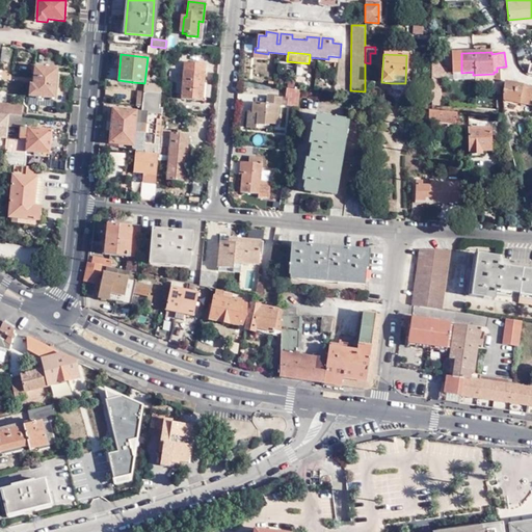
[(340,57),(328,56),(328,59),(327,63),(339,64),(340,57)]
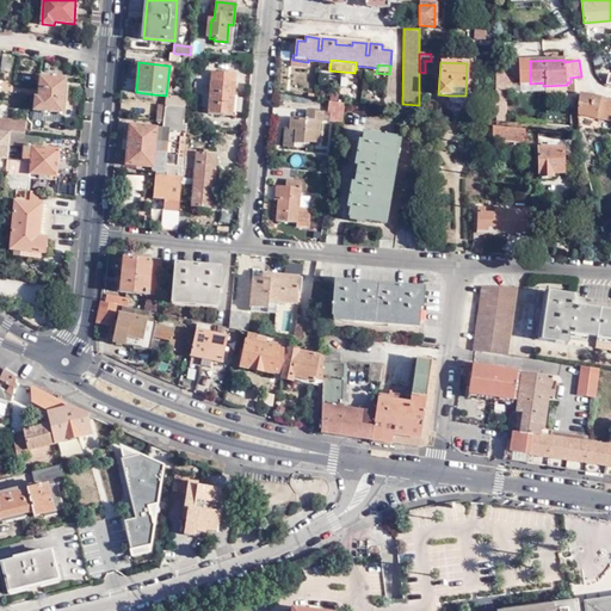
[(500,67),(497,85),(501,86),(510,88),(512,75),(506,74),(507,68),(500,67)]
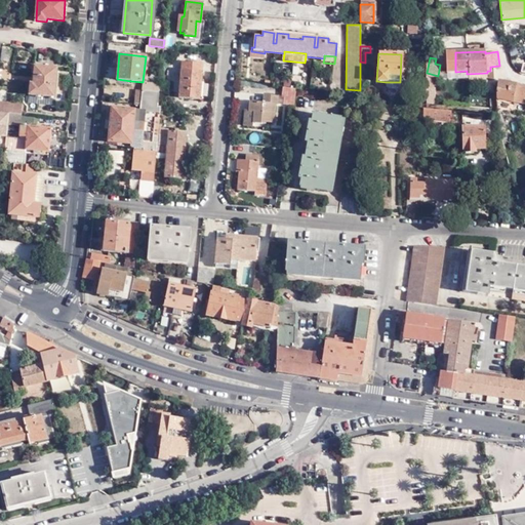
[(203,64),(183,62),(179,97),(198,99),(199,81),(201,81),(203,64)]
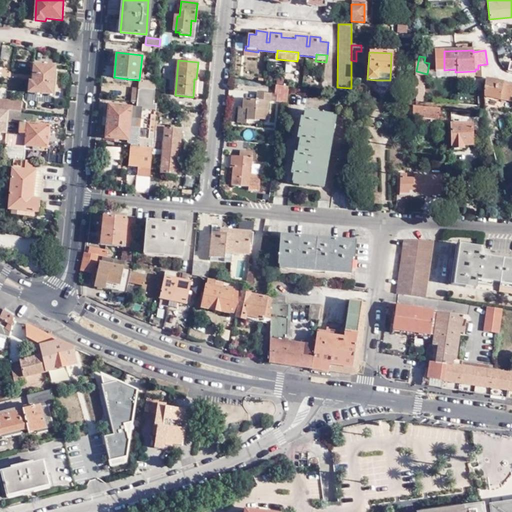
[(28,93),(52,95),(55,67),(33,65),(32,82),(29,82),(28,93)]
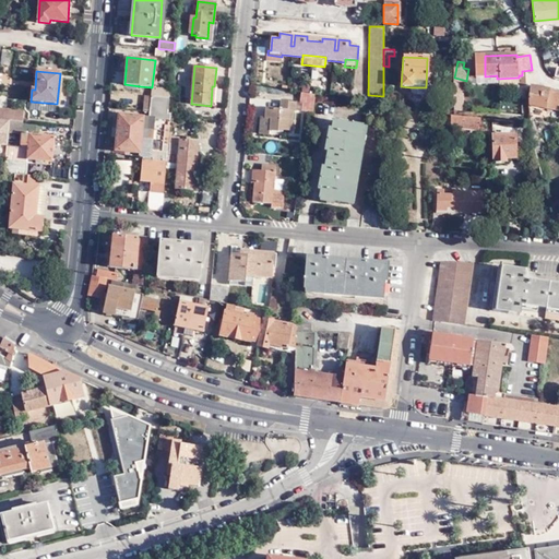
[(156,87),(152,87),(151,96),(169,98),(170,88),(156,87)]
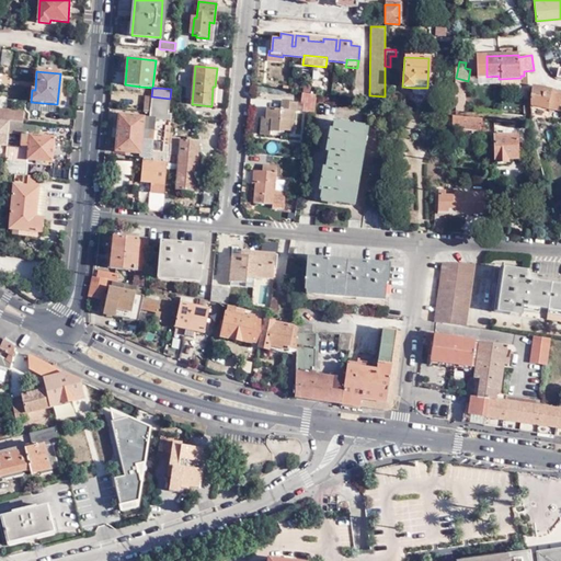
[(560,91),(554,91),(534,89),(533,113),(545,115),(549,109),(560,110),(560,91)]
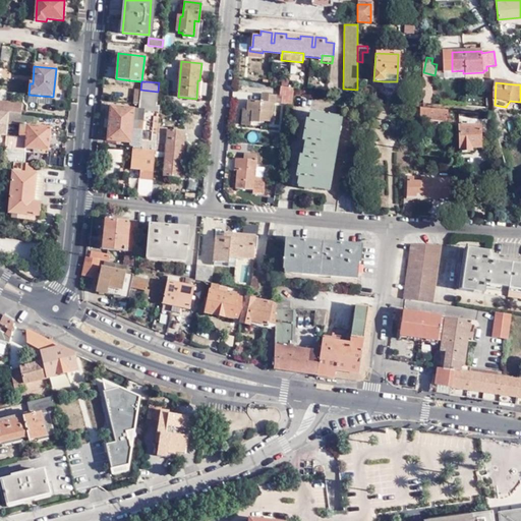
[(421,83),(422,100),(437,102),(436,92),(430,92),(429,83),(428,83),(421,83)]
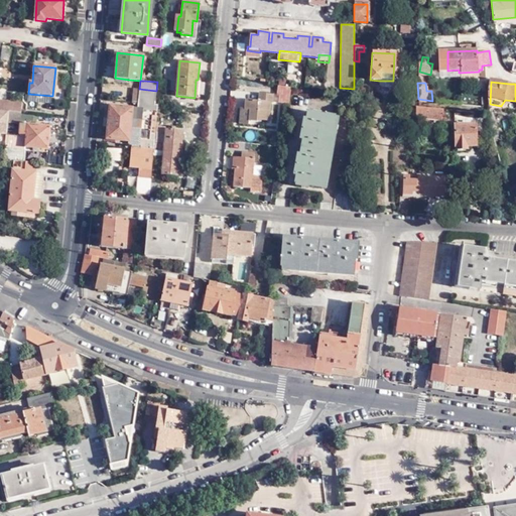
[(291,88),(278,86),(276,94),(290,96),(291,88)]
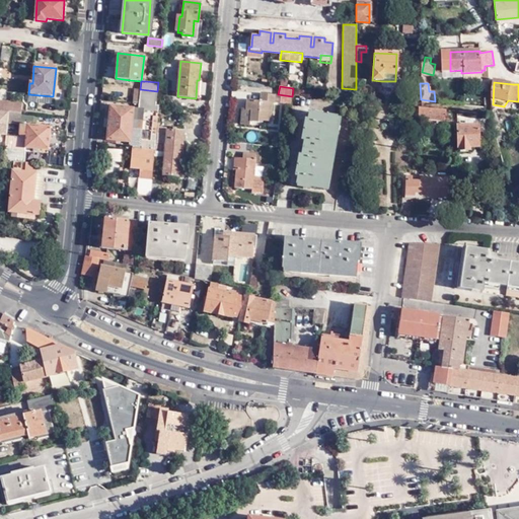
[(156,104),(157,91),(140,89),(139,102),(156,104)]
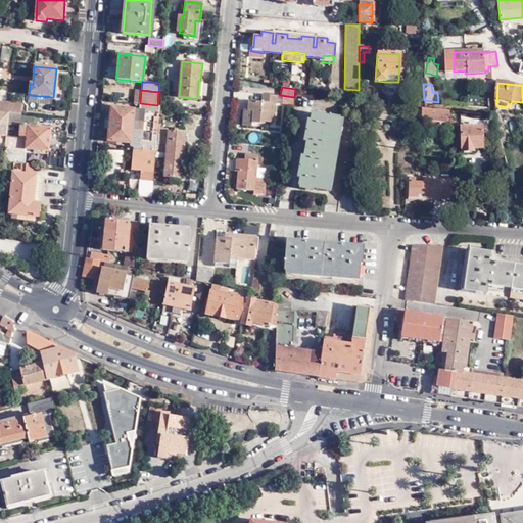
[(248,101),(247,111),(243,110),(242,126),(251,127),(251,123),(264,124),(264,121),(273,122),(275,104),(277,104),(277,95),(263,94),(262,102),(248,101)]
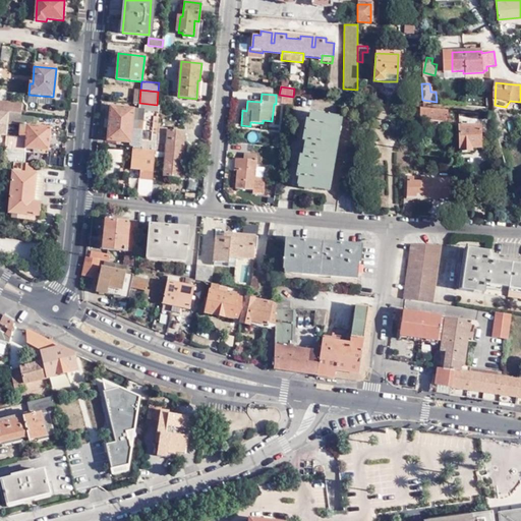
[(52,105),(53,97),(29,95),(29,102),(52,105)]
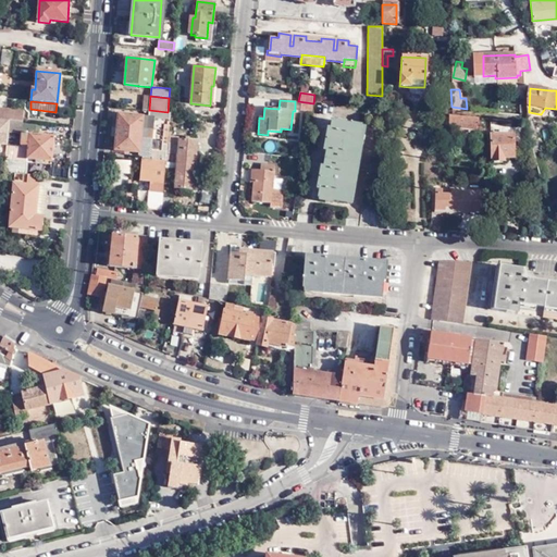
[(23,110),(4,109),(3,120),(8,120),(22,122),(23,110)]
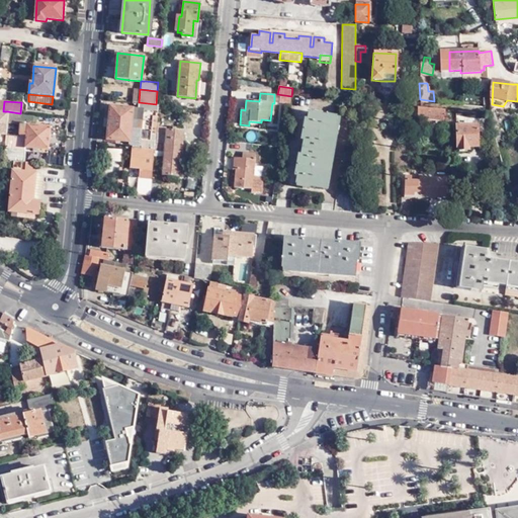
[(156,104),(139,102),(138,109),(110,106),(106,140),(128,141),(128,147),(132,147),(150,149),(154,113),(157,113),(158,105),(158,104),(156,104)]
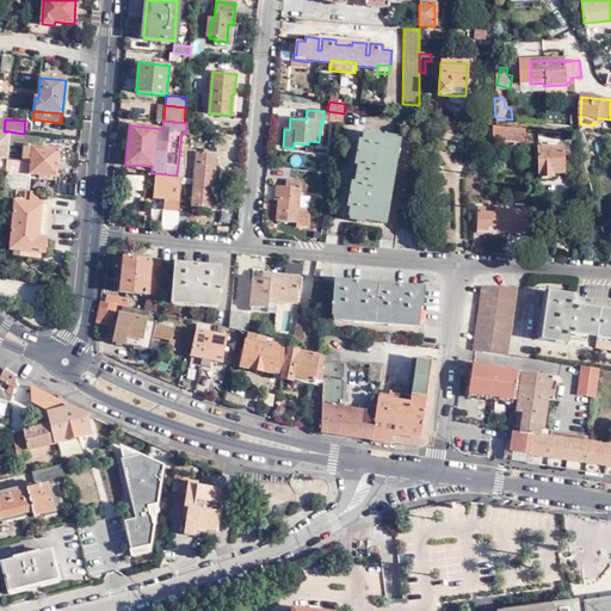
[(525,128),(494,124),(493,139),(523,141),(525,128)]
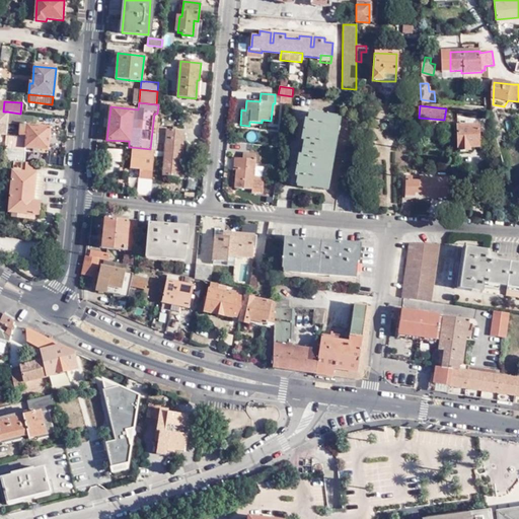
[(106,140),(110,106),(105,106),(102,139),(106,140)]
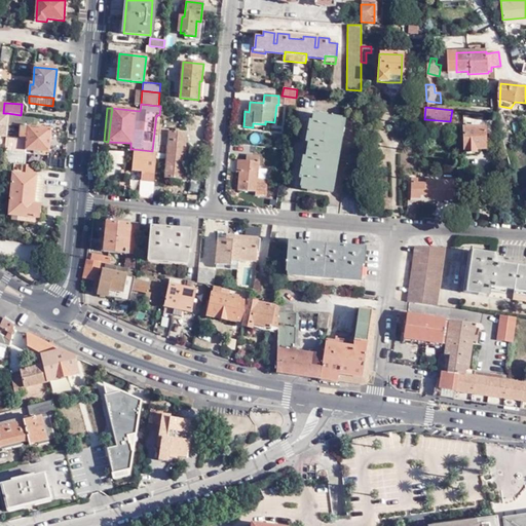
[(22,115),(21,115),(7,113),(6,125),(20,126),(22,125),(22,115)]
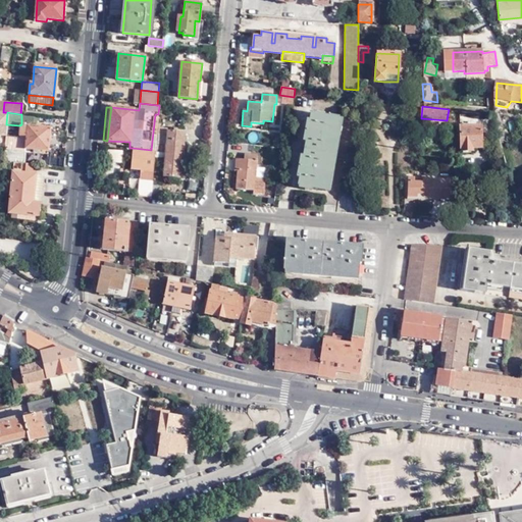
[(338,117),(311,113),(299,187),(326,192),(338,117)]
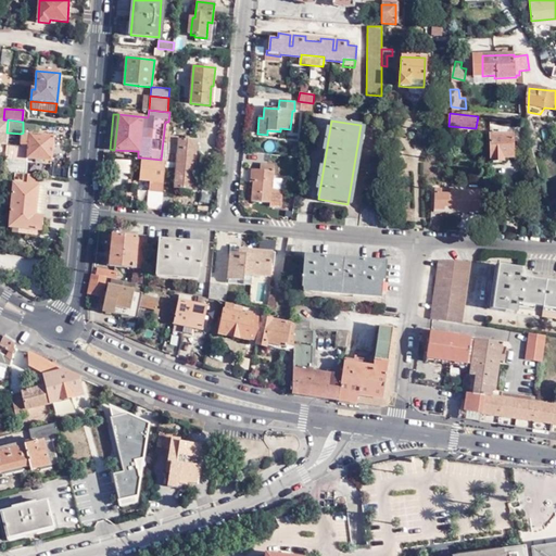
[(536,140),(533,127),(527,128),(529,137),(531,142),(536,140)]
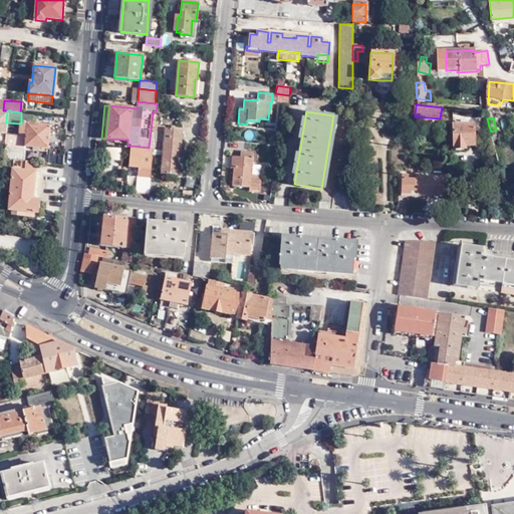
[(477,118),(453,120),(454,149),(465,149),(465,146),(478,146),(477,118)]
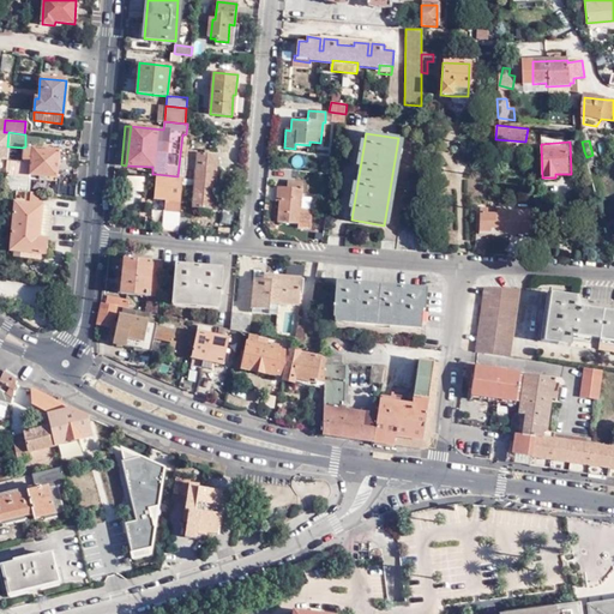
[(29,175),(49,178),(56,178),(59,151),(25,146),(23,148),(22,161),(30,161),(29,175)]
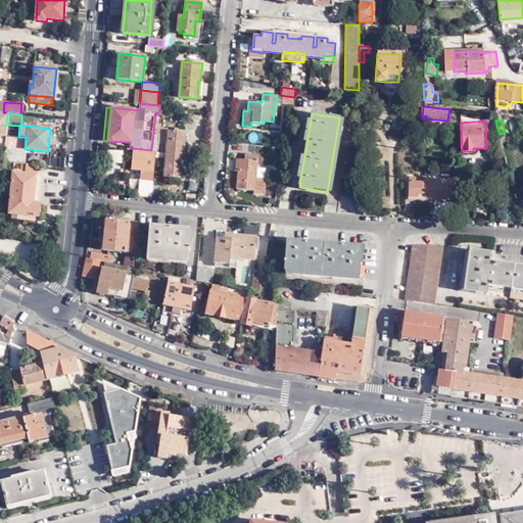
[(167,144),(168,130),(157,129),(155,144),(167,145),(167,144)]
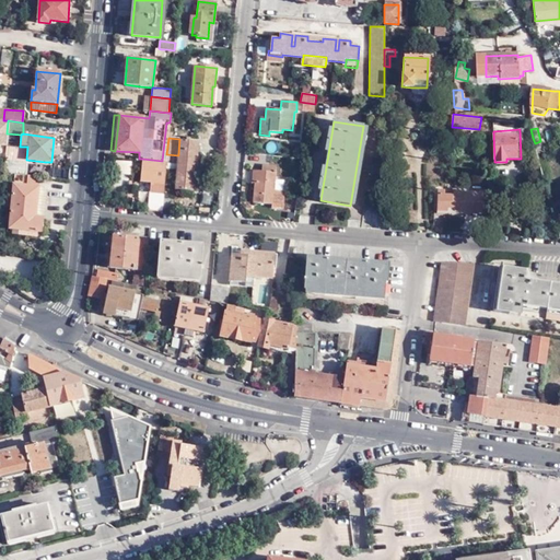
[(198,140),(179,139),(178,154),(178,155),(174,188),(194,189),(198,140)]
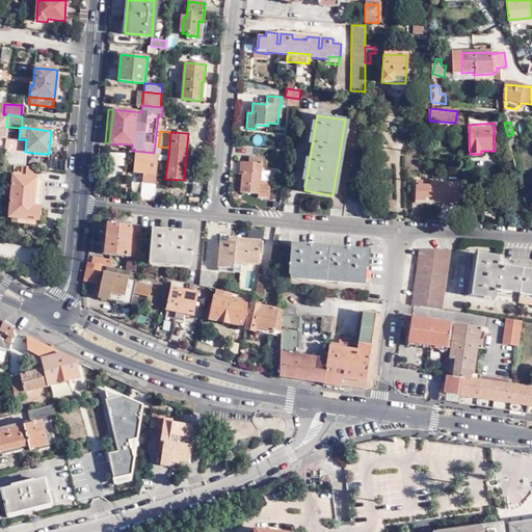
[(154,153),(135,151),(133,171),(133,174),(144,175),(143,184),(155,185),(156,173),(158,153),(154,153)]
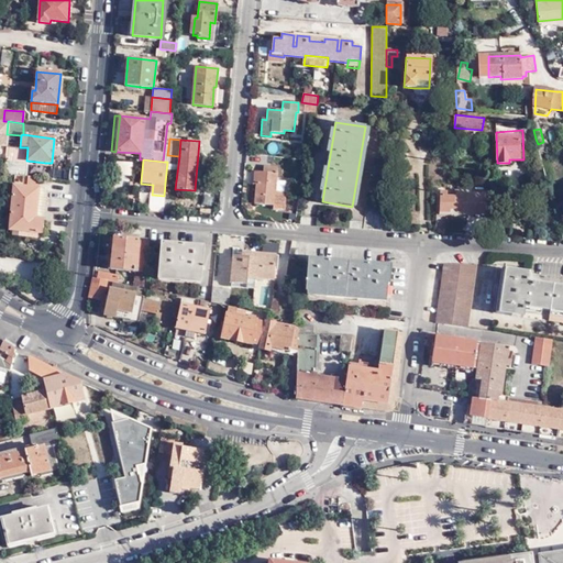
[(26,164),(24,177),(39,178),(44,179),(45,163),(26,161),(26,164)]
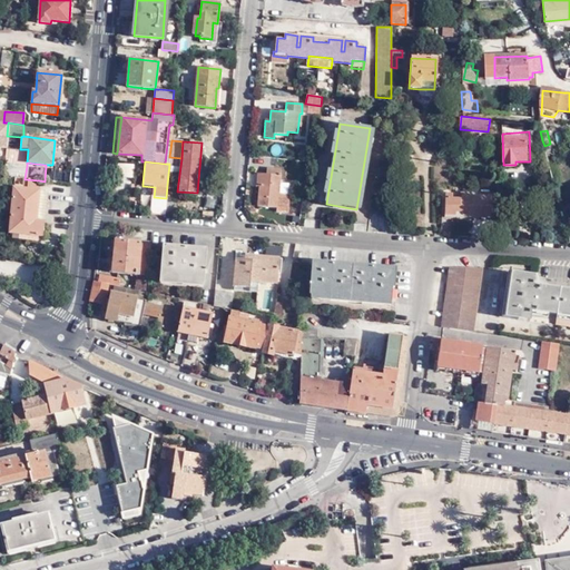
[(5,164),(3,177),(13,178),(25,179),(27,166),(5,164)]
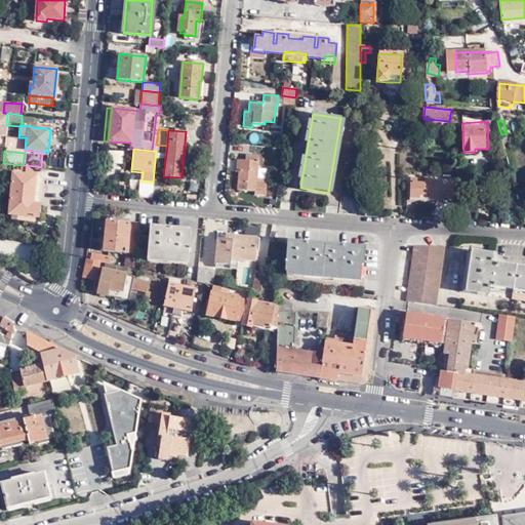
[(240,173),(238,191),(255,192),(254,196),(264,197),(266,184),(256,183),(258,169),(259,162),(259,156),(247,154),(246,161),(242,160),(240,173)]
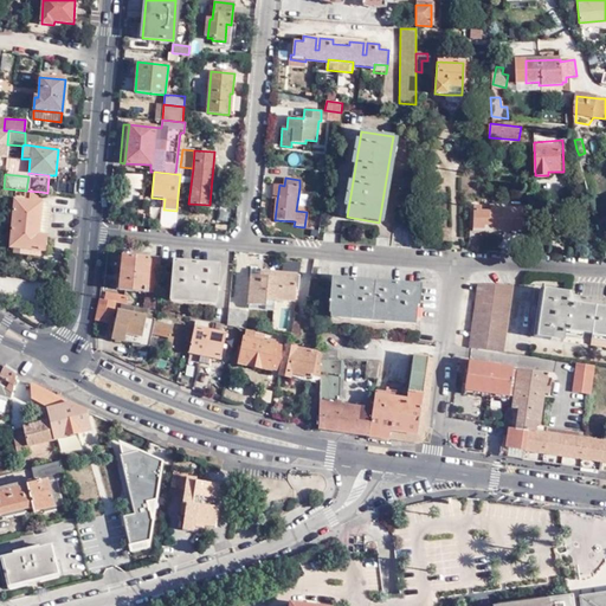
[(26,191),(14,189),(10,249),(44,252),(45,237),(39,236),(38,236),(40,205),(42,192),(26,191)]
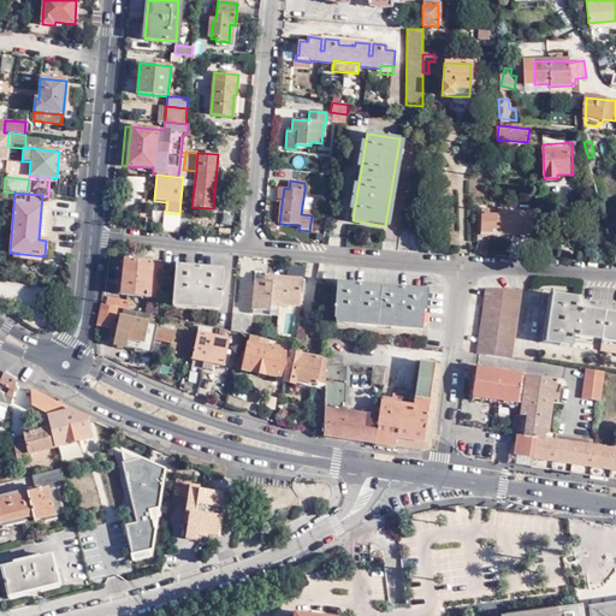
[(313,200),(303,199),(301,214),(312,215),(313,200)]
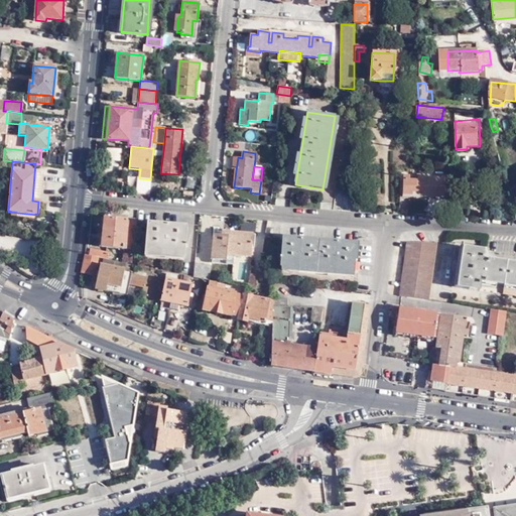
[(33,201),(38,202),(41,174),(34,174),(32,201),(33,201)]
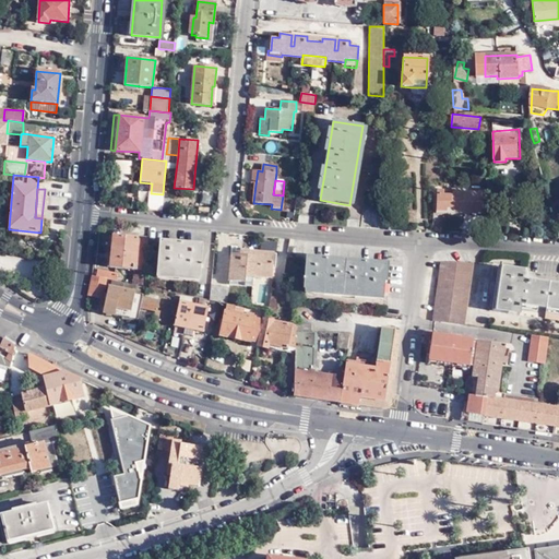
[(432,210),(447,210),(445,193),(440,194),(440,189),(432,189),(432,210)]
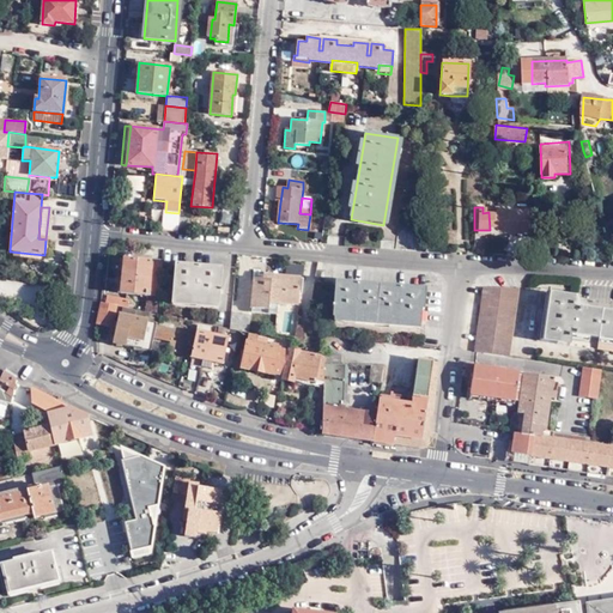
[(498,212),(498,231),(528,231),(529,211),(498,210),(498,212)]
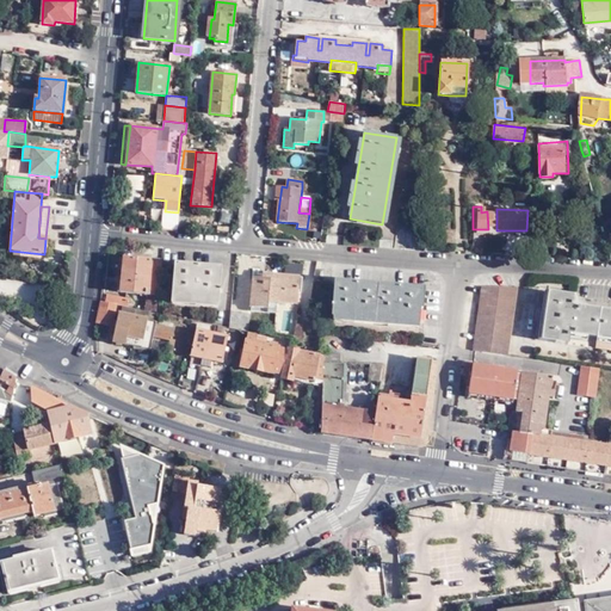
[(178,213),(165,211),(162,229),(176,230),(178,213)]
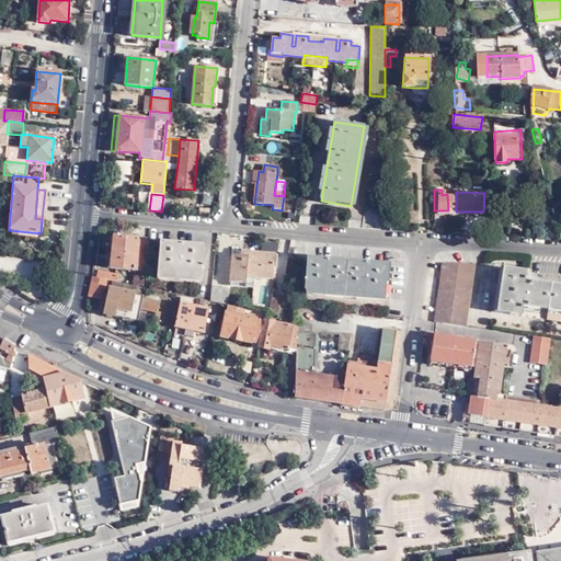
[(193,197),(181,195),(180,206),(192,207),(193,197)]
